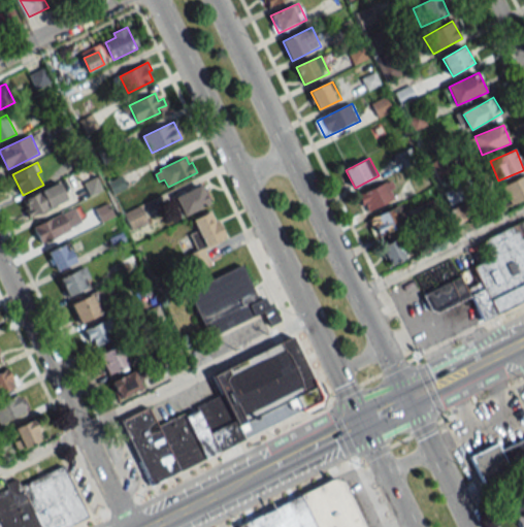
[(523,175),(502,188),(512,205),(523,198),(523,175)]
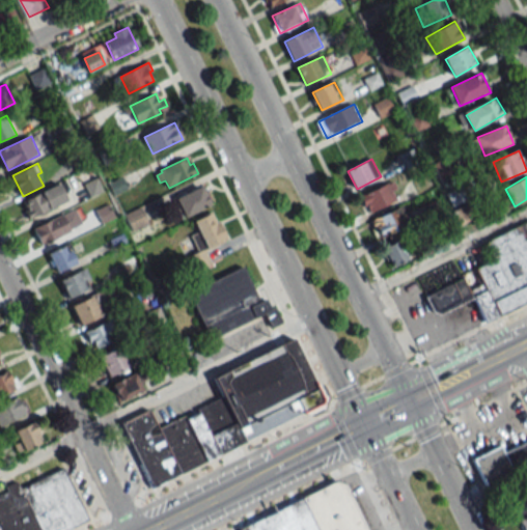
[(59,184),(27,200),(35,216),(67,200),(59,184)]
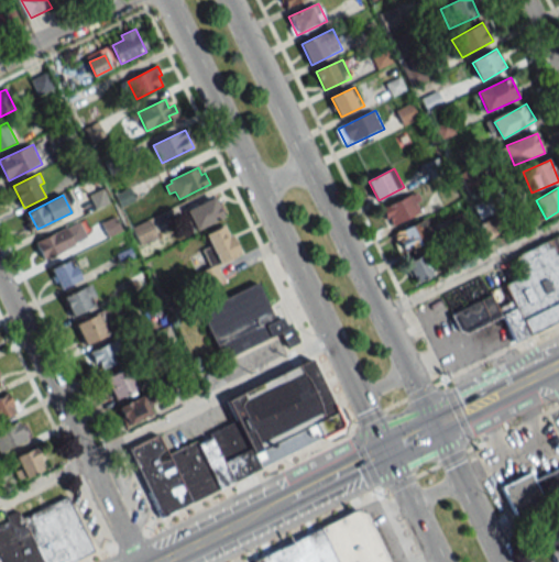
[(420,213),(413,195),(384,209),(392,227),(420,213)]
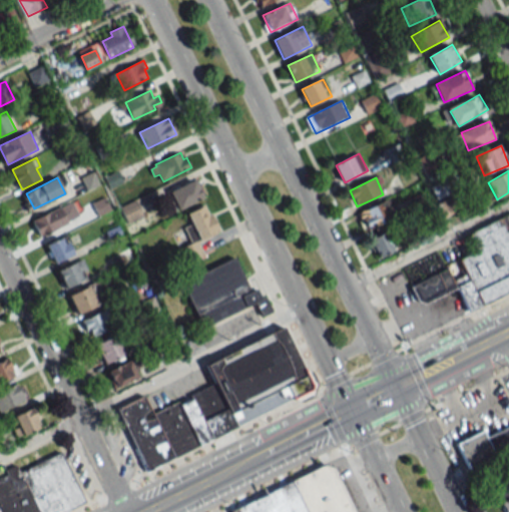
[(178,211),(205,198),(197,180),(169,193),(178,211)]
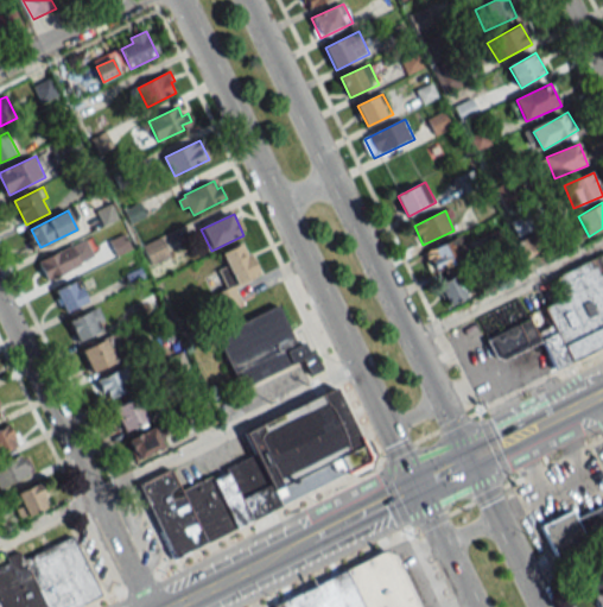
[(471,257),(461,236),(426,253),(436,273),(471,257)]
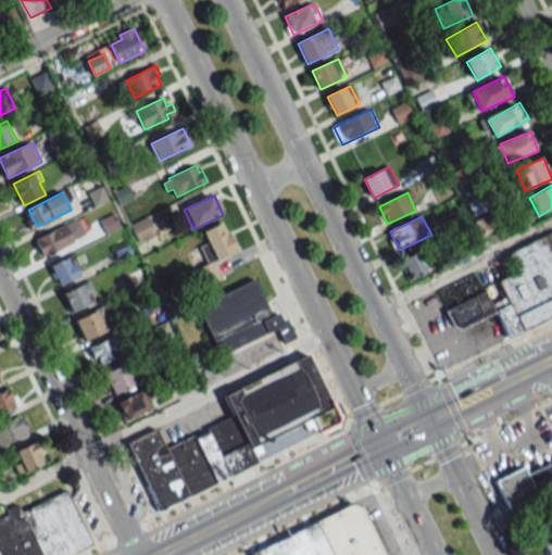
[(133,226),(141,242),(158,234),(149,217),(133,226)]
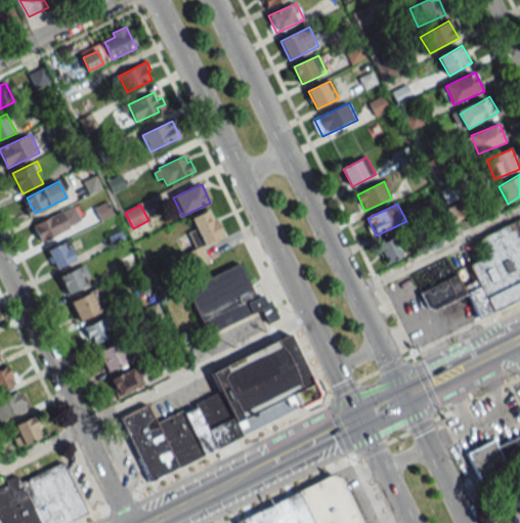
[(76,206),(36,226),(43,242),(83,222),(76,206)]
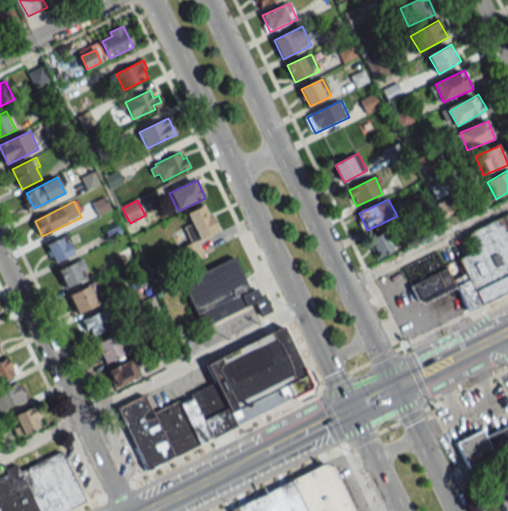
[(206,205),(189,214),(195,224),(187,228),(194,242),(184,247),(192,262),(208,254),(201,240),(220,231),(206,205)]
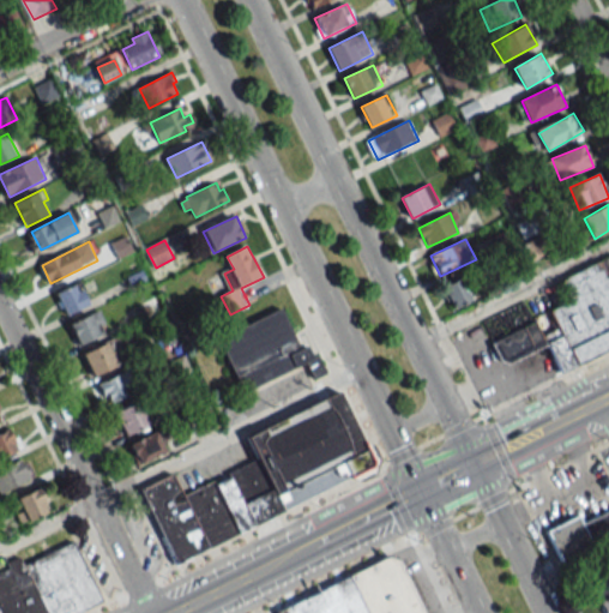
[(608,259),(564,280),(573,302),(553,311),(560,329),(543,336),(537,324),(494,342),(504,365),(550,344),(562,371),(608,349),(608,259)]
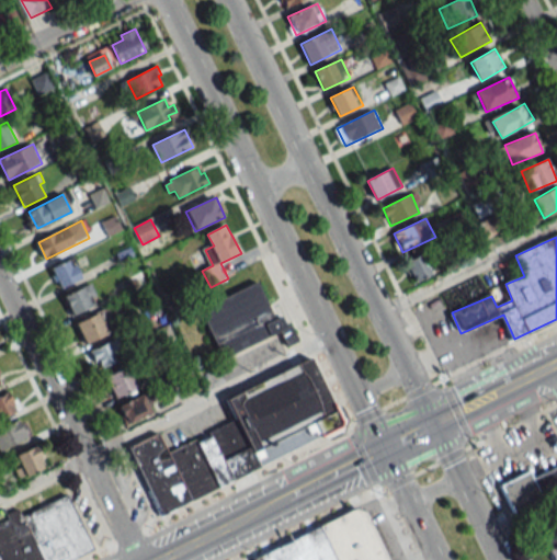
[(416,283),(434,275),(425,254),(407,262),(416,283)]
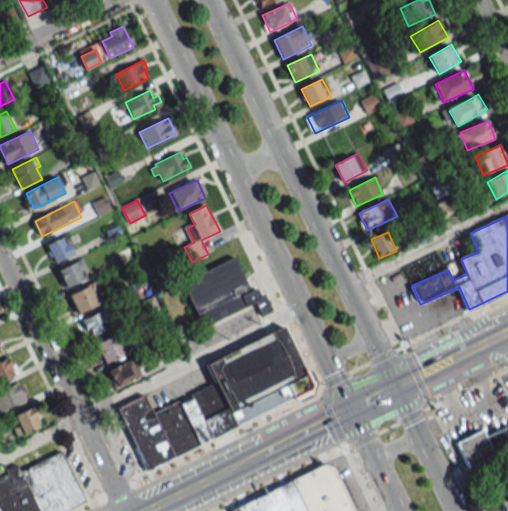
[(69,234),(48,245),(57,262),(75,253),(70,244),(74,242),(69,234)]
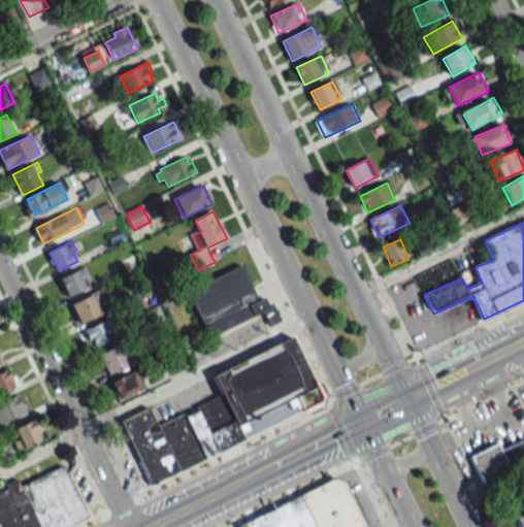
[(243,265),(260,298),(264,296),(270,307),(274,306),(282,321),(272,325),(265,310),(213,336),(190,292),(243,265)]
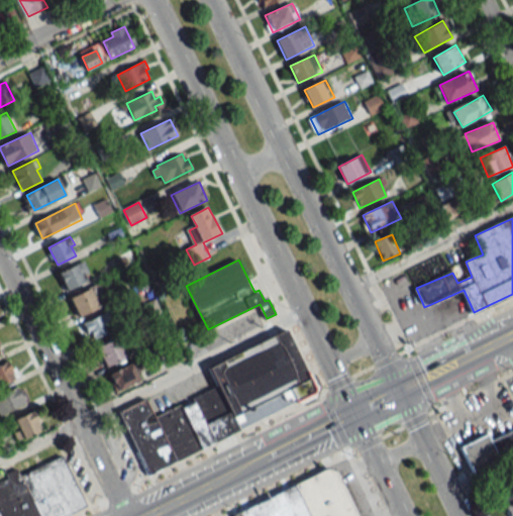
[(85,262),(61,274),(69,291),(89,280),(86,274),(90,272),(85,262)]
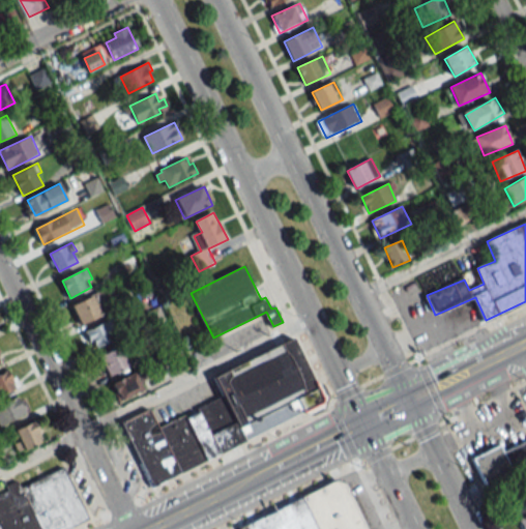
[(112,309),(101,291),(72,307),(83,325),(112,309)]
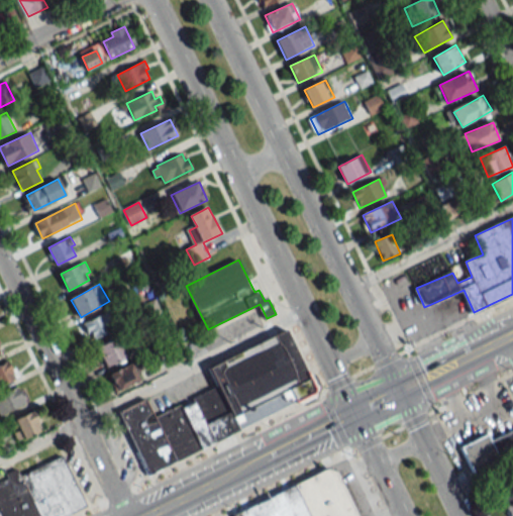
[(117,331),(108,312),(84,324),(94,343),(117,331)]
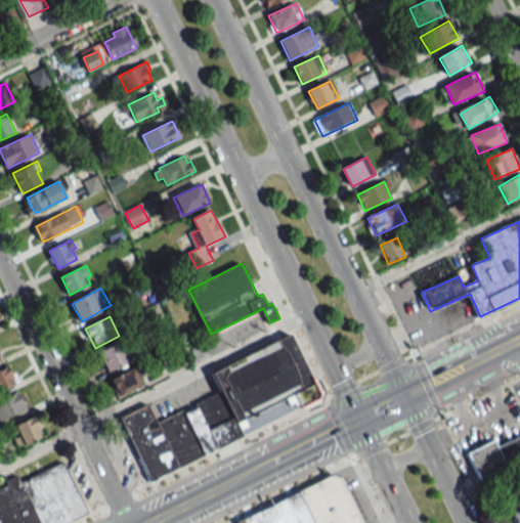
[(123,420),(153,480),(322,397),(292,334),(210,374),(219,392),(196,403),(198,407),(185,415),(183,410),(158,423),(149,406),(123,420)]
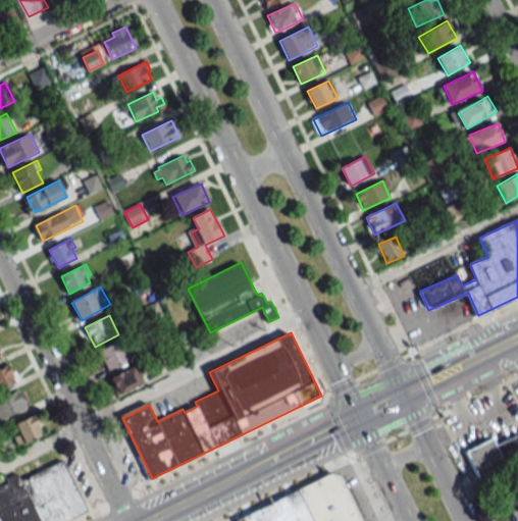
[(109,371),(130,361),(120,342),(99,352),(109,371)]
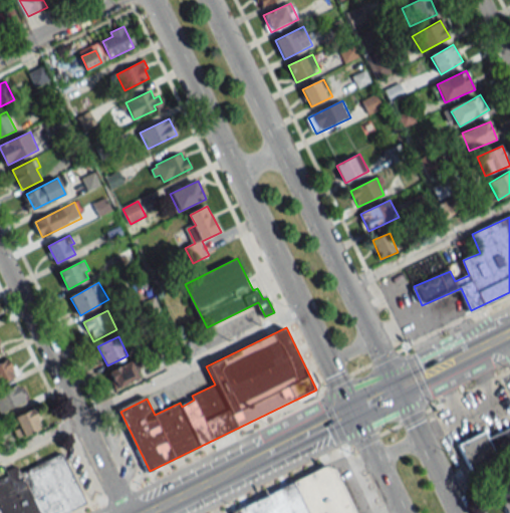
[(0,386),(19,379),(13,360),(0,363),(0,386)]
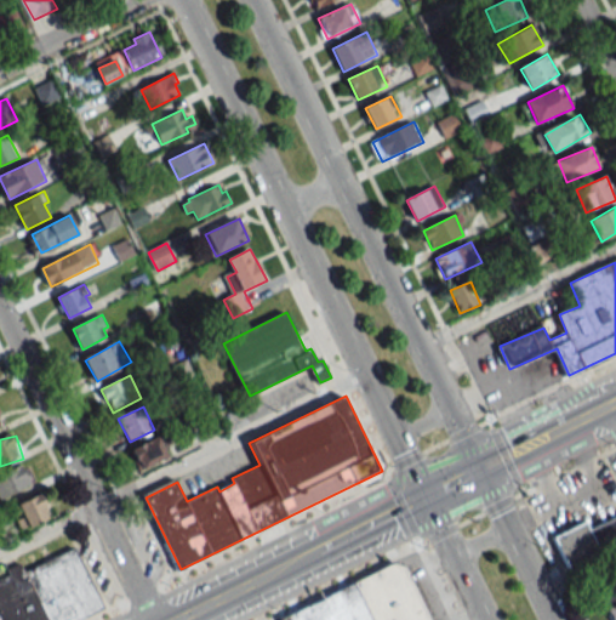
[(171,459),(163,437),(131,450),(141,471),(171,459)]
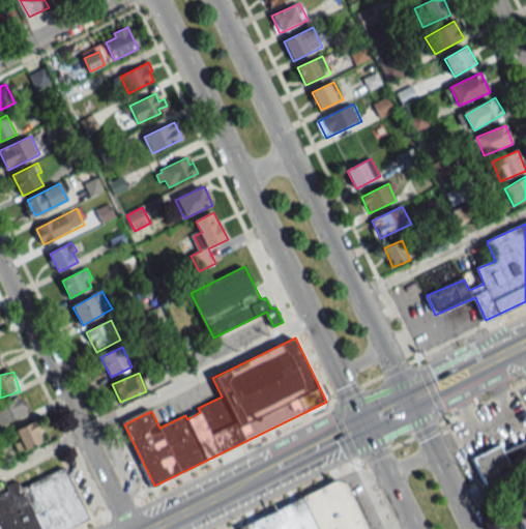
[(3,405),(10,422),(30,413),(23,397),(3,405)]
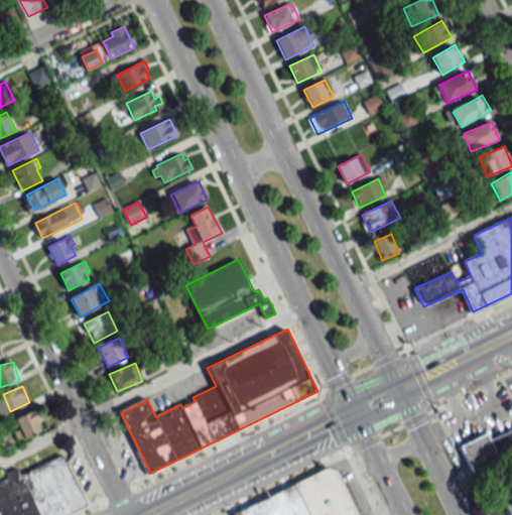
[(44,429),(35,410),(11,421),(20,440),(44,429)]
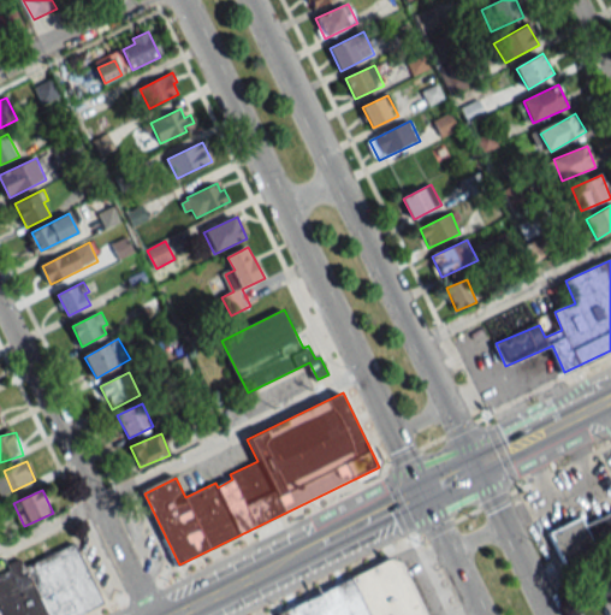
[(585,519),(552,532),(565,565),(610,547),(610,514),(587,525),(585,519)]
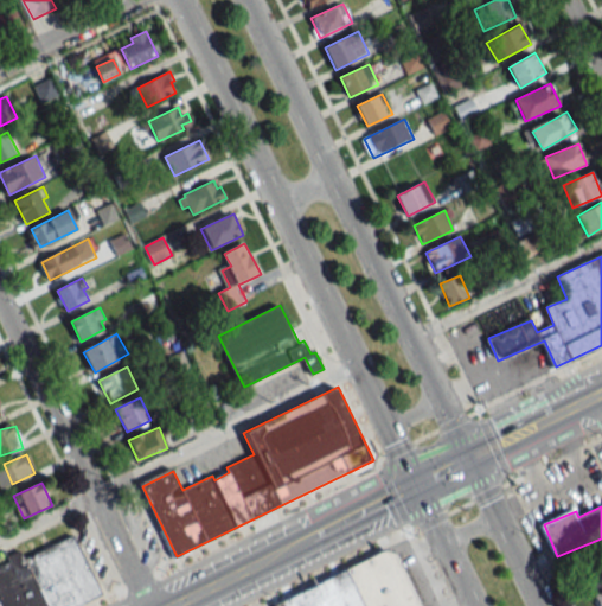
[(95,605),(106,601),(77,536),(26,557),(25,556),(0,567),(0,605),(95,605)]
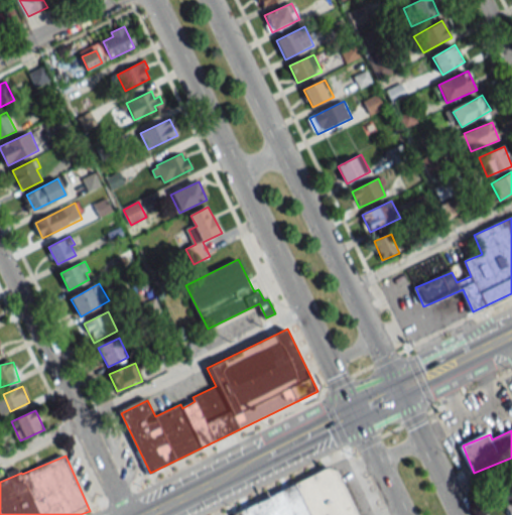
[(357,514),(339,471),(228,514),(357,514)]
